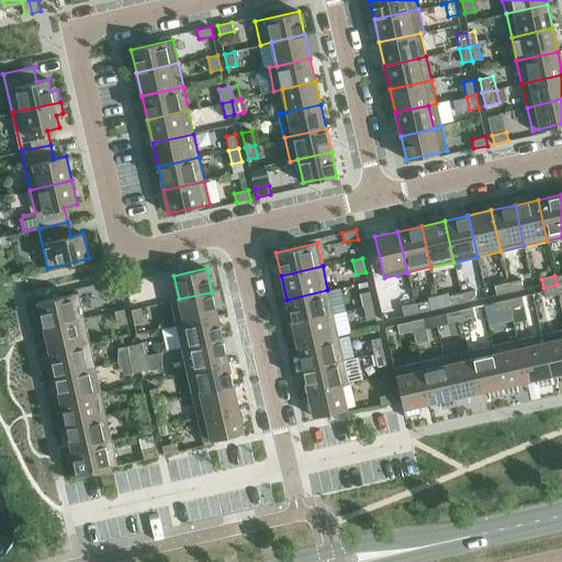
[(125,281),(127,291),(141,289),(138,279),(128,281),(127,280),(125,281)]
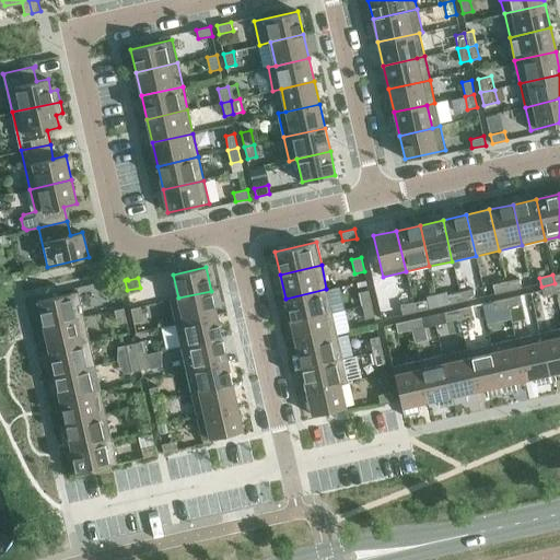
[(520,278),(505,281),(508,291),(522,288),(520,278)]
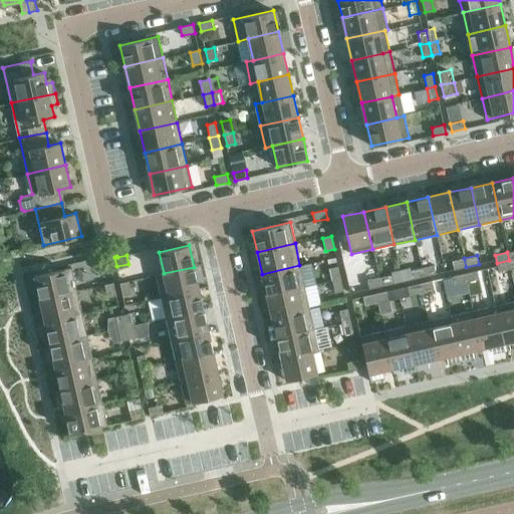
[(466,267),(464,258),(452,261),(454,269),(466,267)]
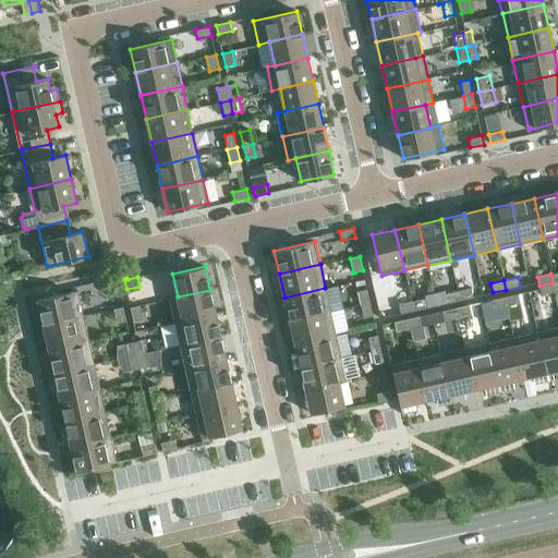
[(120,291),(118,281),(104,284),(106,294),(120,291)]
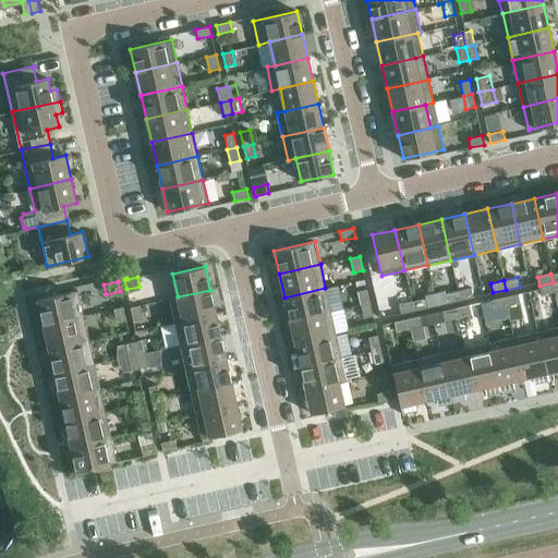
[(553,282),(540,286),(542,294),(555,292),(553,282)]
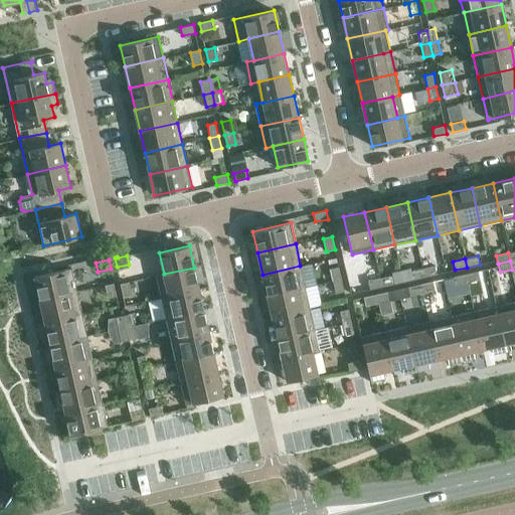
[(263,275),(268,296),(305,287),(300,266),(263,275)]
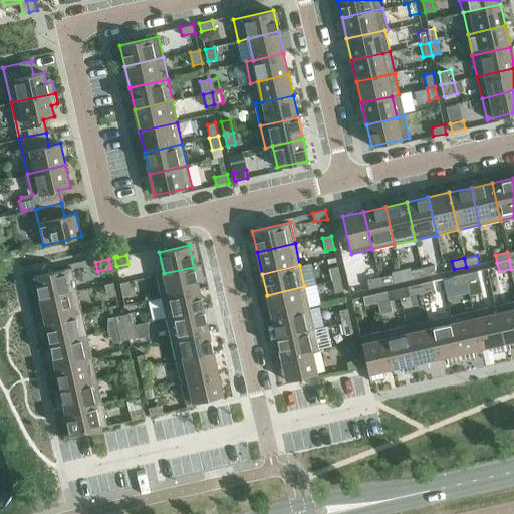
[(435,265),(422,268),(424,276),(437,273),(435,265)]
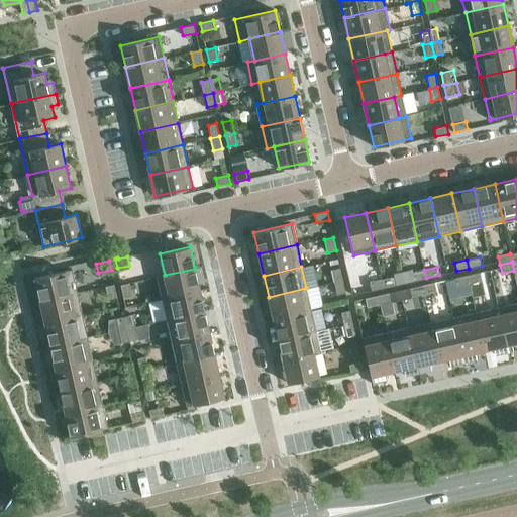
[(331,270),(334,282),(343,280),(340,268),(331,270)]
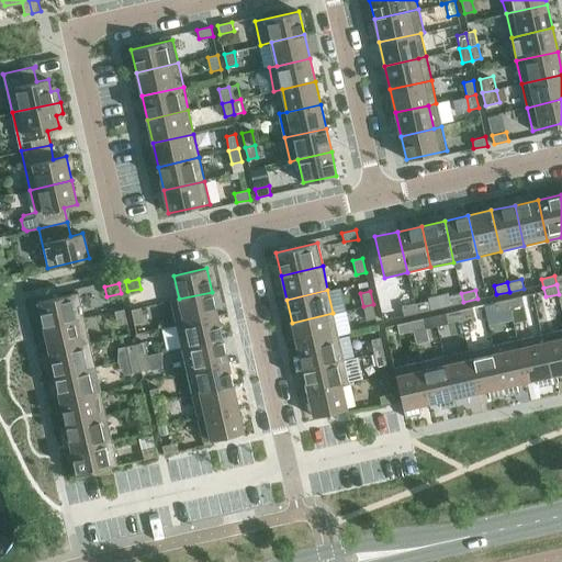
[(37,302),(43,326),(85,317),(79,292),(37,302)]
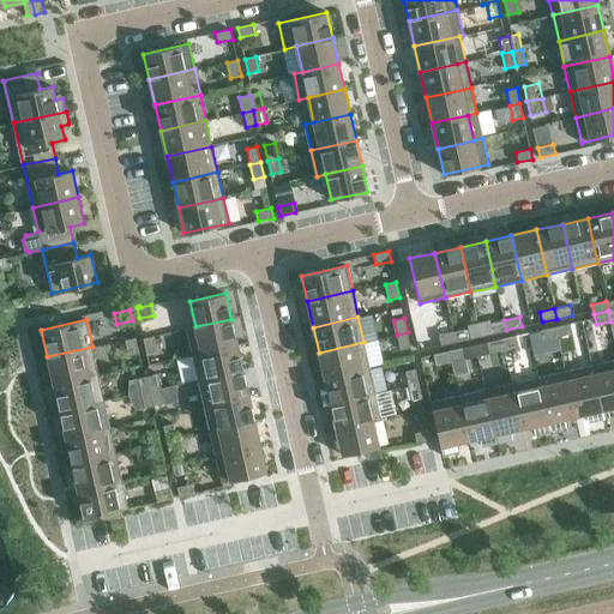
[(187,329),(192,354),(238,344),(232,319),(196,326),(187,329)]
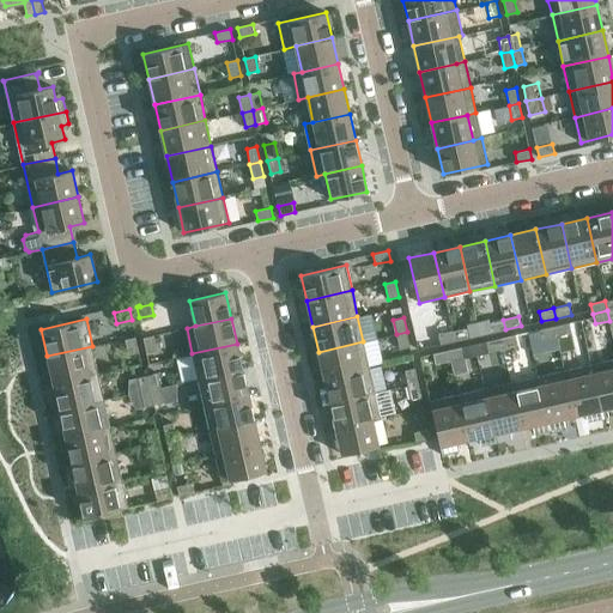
[(505,329),(503,320),(489,322),(491,333),(505,329)]
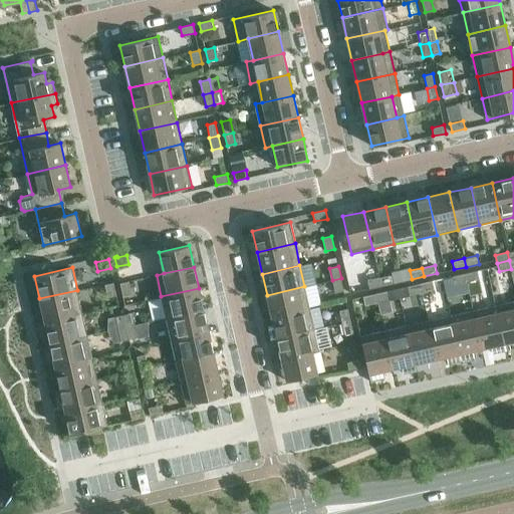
[(477,271),(465,273),(467,282),(479,279),(477,271)]
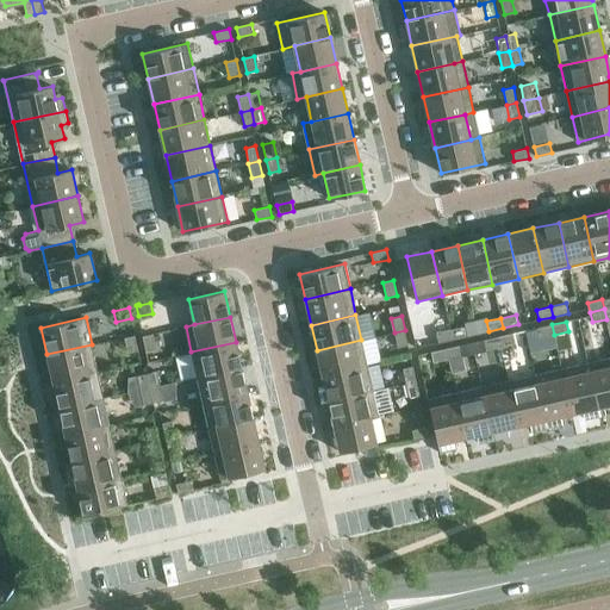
[(554,335),(552,324),(536,328),(539,338),(554,335)]
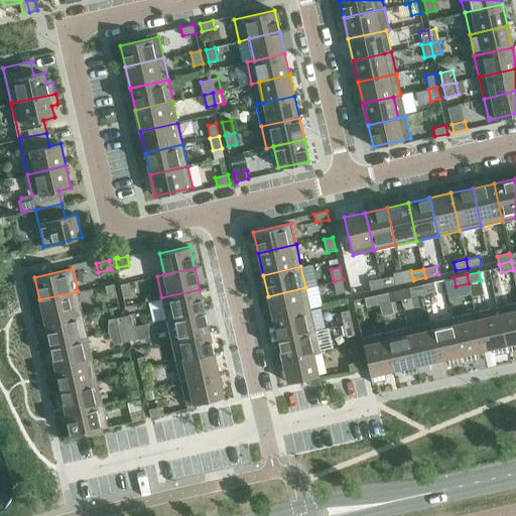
[(393,275),(380,278),(382,287),(395,284),(393,275)]
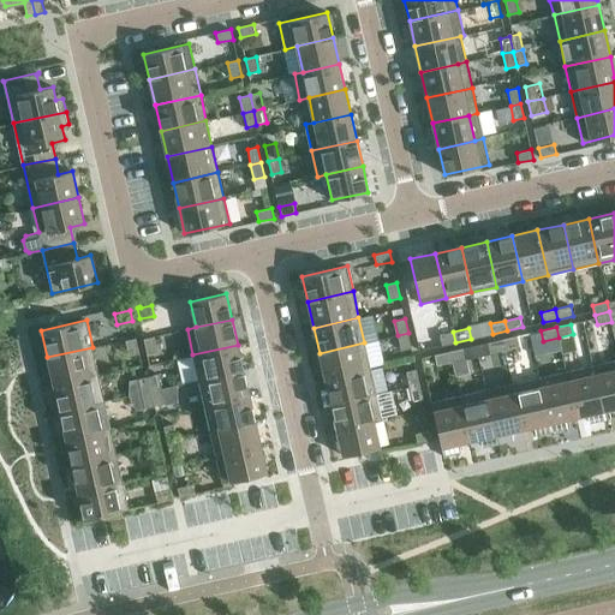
[(455,342),(453,332),(440,335),(442,346),(455,342)]
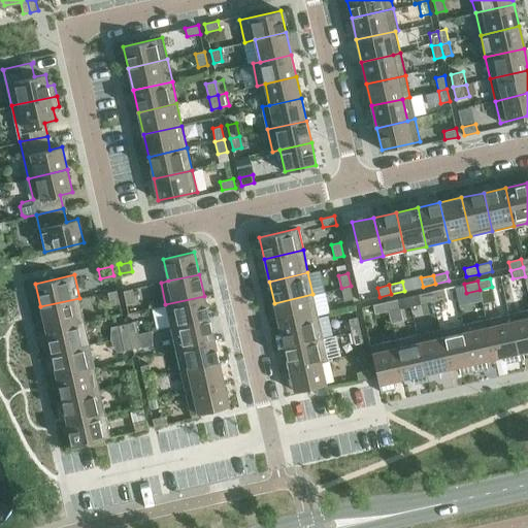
[(351,286),(341,288),(344,301),(353,299),(351,286)]
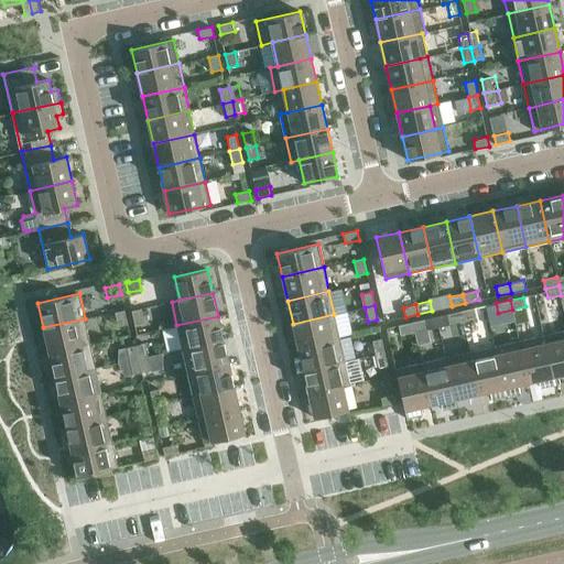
[(132,311),(134,325),(144,323),(141,308),(132,311)]
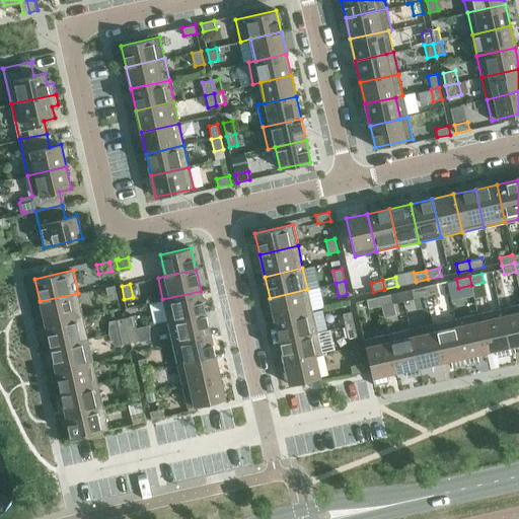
[(437,284),(424,287),(426,295),(439,292),(437,284)]
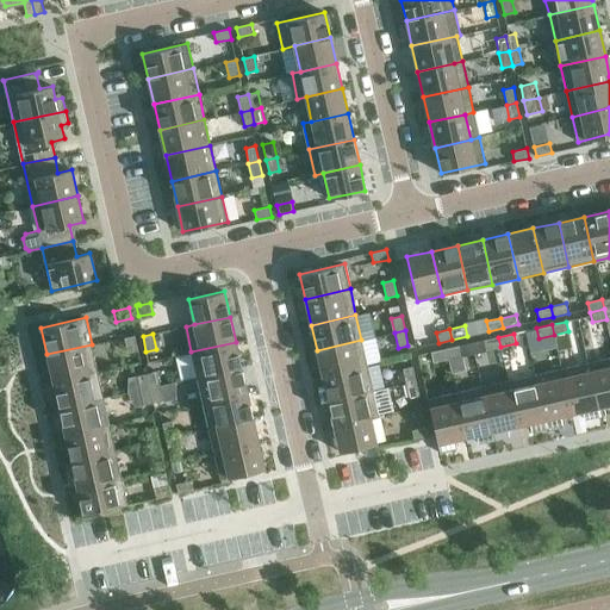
[(124,337),(128,353),(138,350),(135,335),(124,337)]
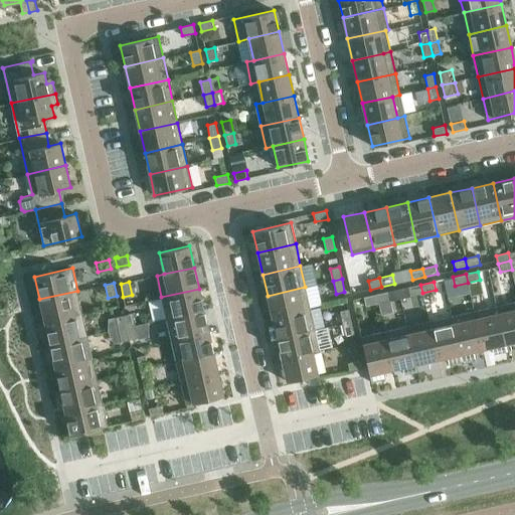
[(422,293),(420,285),(408,287),(410,296),(422,293)]
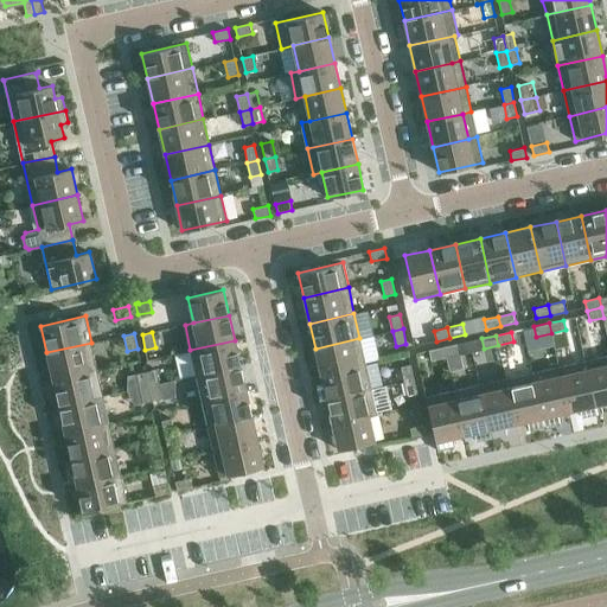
[(315,349),(321,374),(365,364),(359,338),(315,349)]
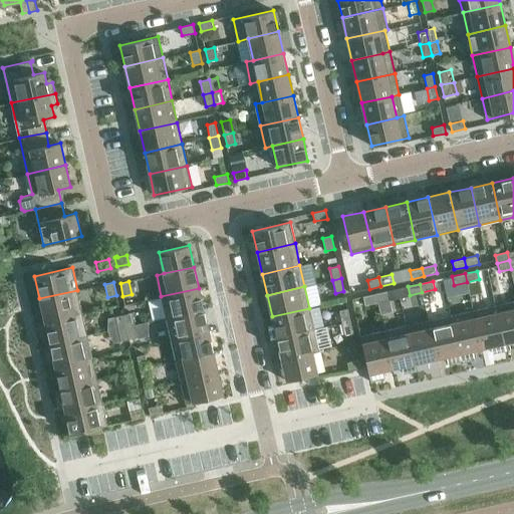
[(161,296),(166,318),(204,309),(199,288),(161,296)]
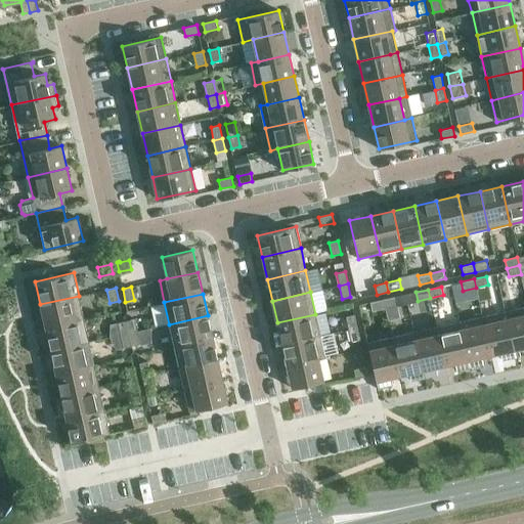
[(40,304),(45,328),(84,318),(79,296),(40,304)]
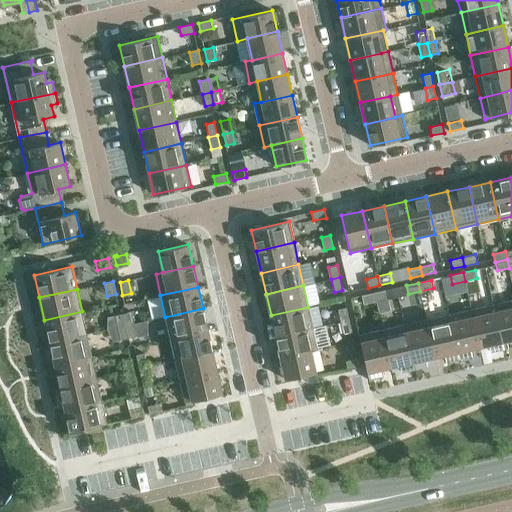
[(386,290),(373,293),(375,301),(388,298),(386,290)]
